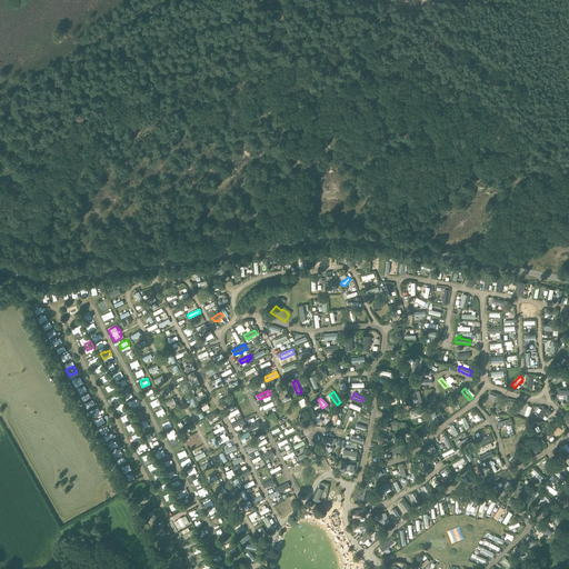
[(425,405),(428,408),(438,401),(436,398),(429,401),(428,399),(425,401),(426,405),(425,405)]
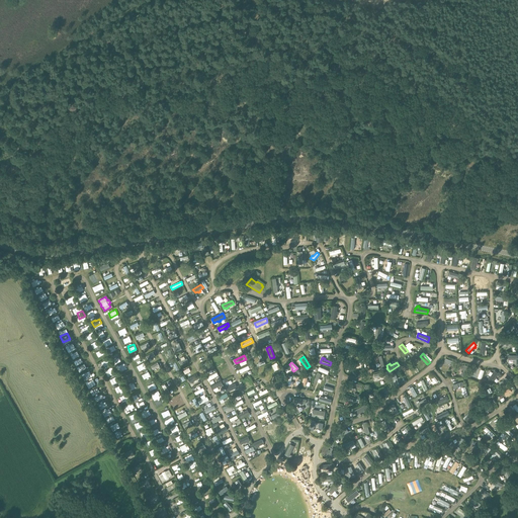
[(488,377),(489,378),(488,379),(491,382),(498,372),(494,370),(491,376),(490,375),(488,377)]
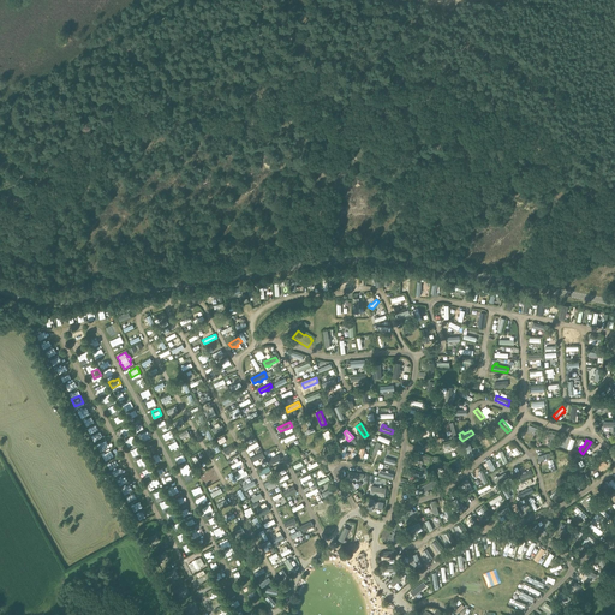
[(257,442),(245,447),(248,452),(260,446),(257,442)]
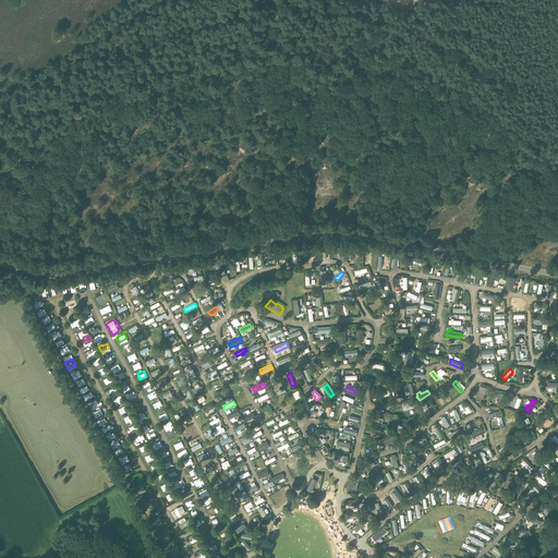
[(431,413),(425,402),(421,404),(426,415),(431,413)]
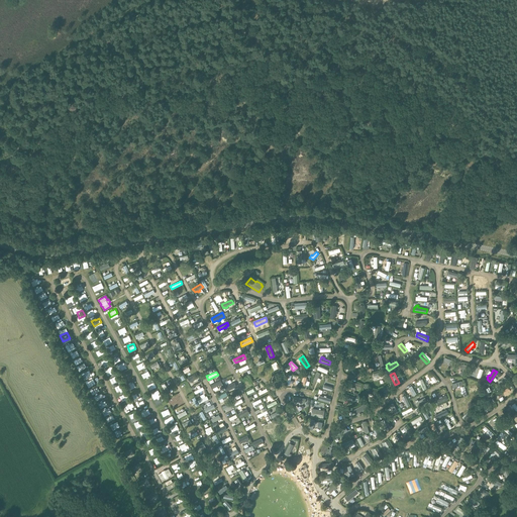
[(111,383),(119,379),(117,375),(109,379),(111,383)]
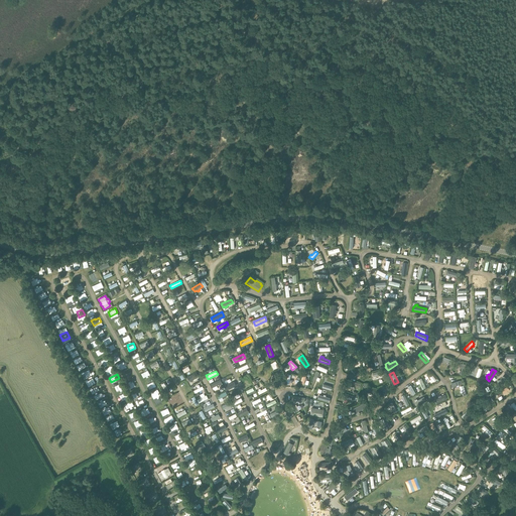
[(143,379),(145,384),(153,380),(151,376),(143,379)]
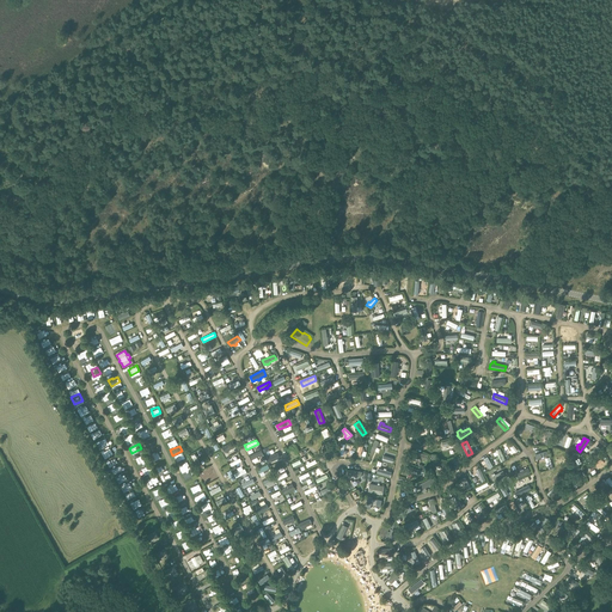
[(330,454),(331,453),(330,451),(329,451),(326,446),(322,448),(328,459),(331,458),(330,454)]
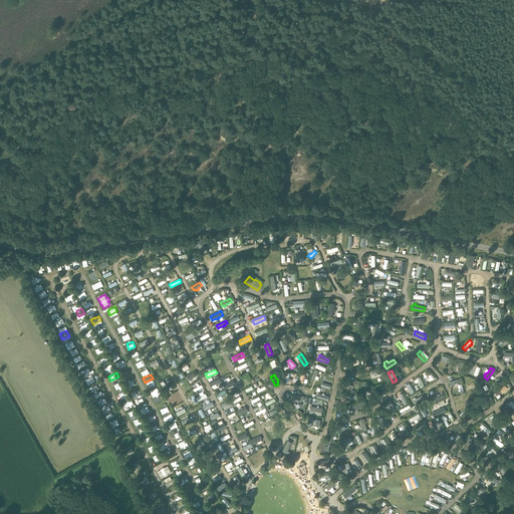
[(501,374),(496,381),(499,384),(504,376),(501,374)]
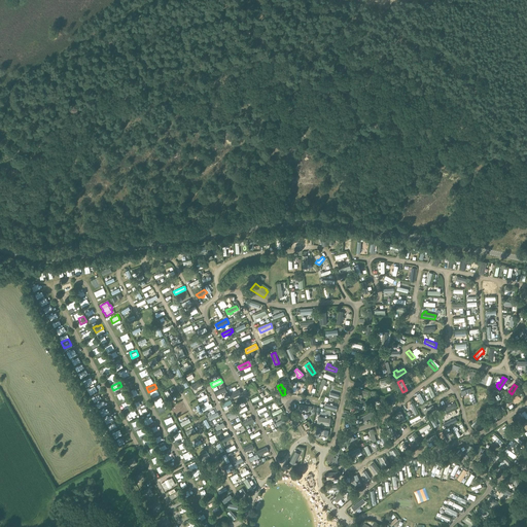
[(427,388),(431,397),(435,396),(430,386),(427,388)]
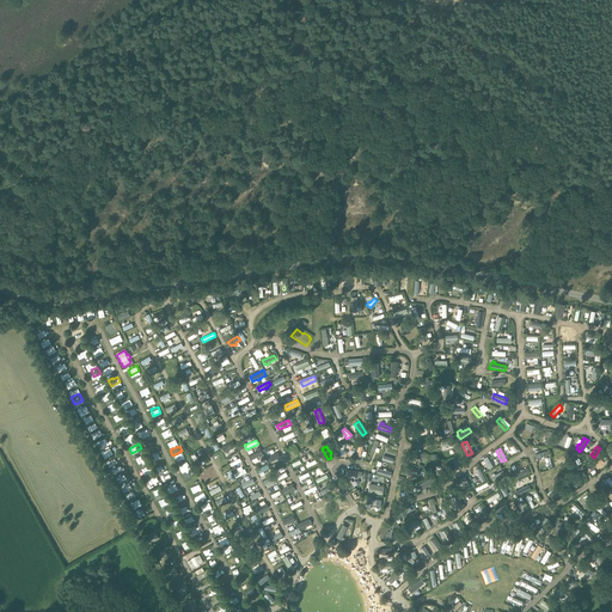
[(277,453),(267,458),(269,463),(280,457),(277,453)]
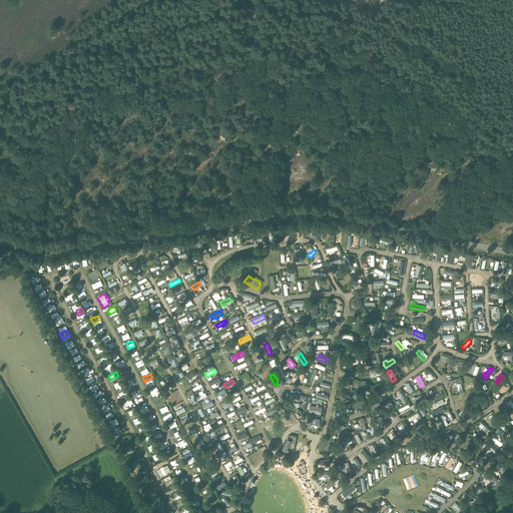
[(478,385),(483,395),(486,393),(485,390),(482,386),(481,383),(478,385)]
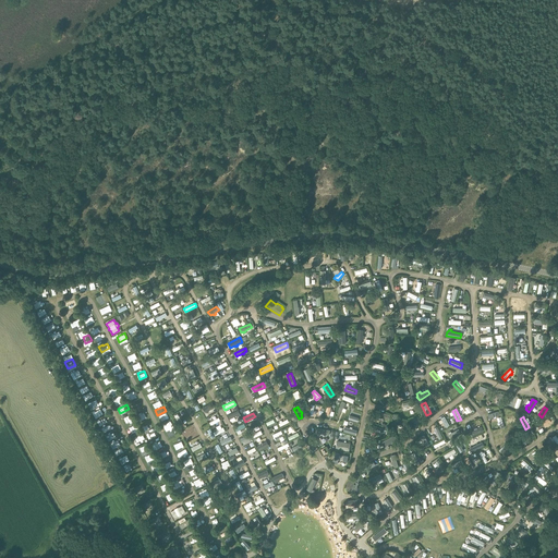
[(548,419),(538,425),(541,428),(550,422),(548,419)]
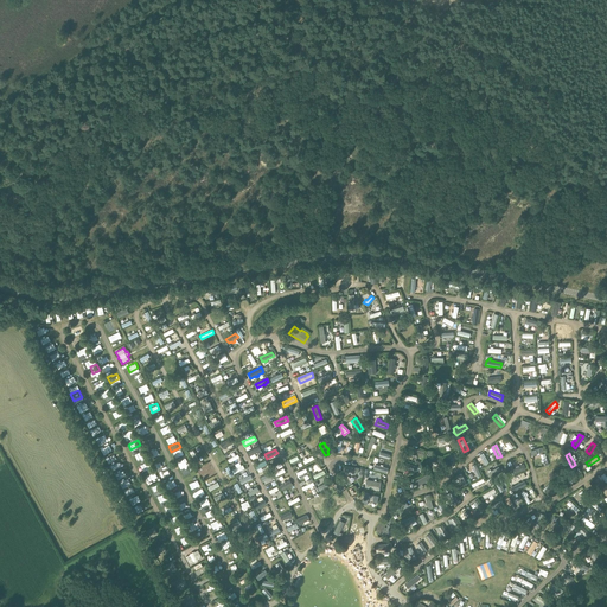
[(401,466),(415,471),(416,466),(402,461),(401,466)]
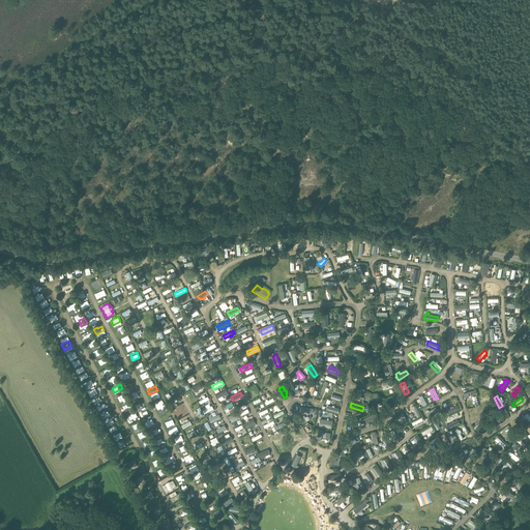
[(412,407),(417,417),(420,415),(415,405),(412,407)]
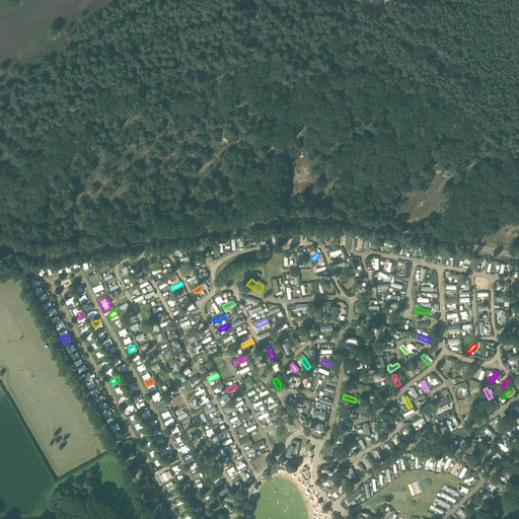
[(447,396),(444,398),(443,397),(441,398),(441,399),(437,401),(439,405),(449,400),(447,396)]
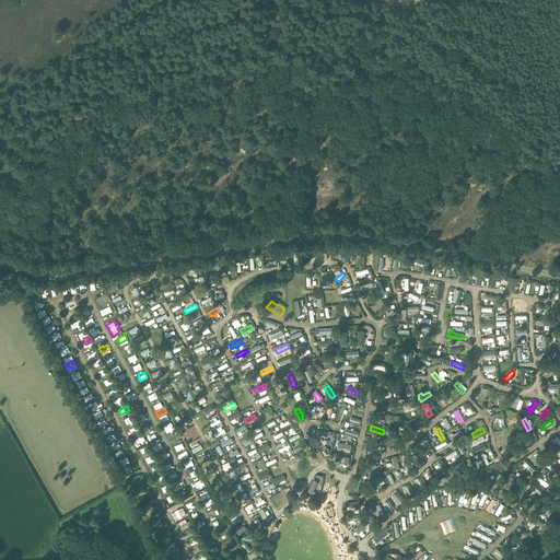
[(430,443),(426,436),(422,439),(428,448),(431,446),(430,444),(430,443)]
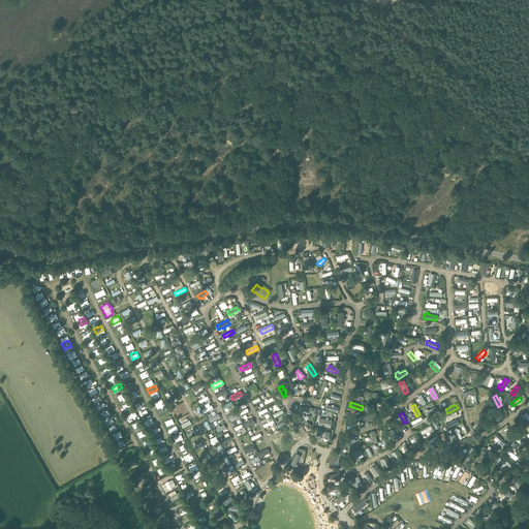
[(362,419),(364,424),(375,417),(373,413),(362,419)]
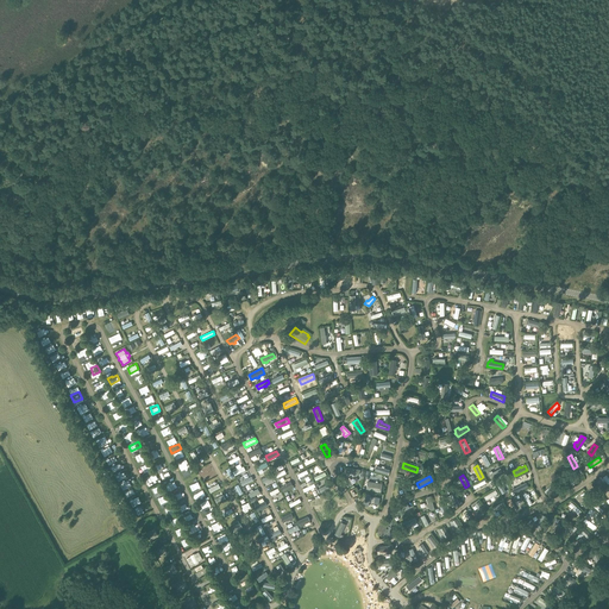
[(176,484),(173,478),(164,482),(168,489),(176,484)]
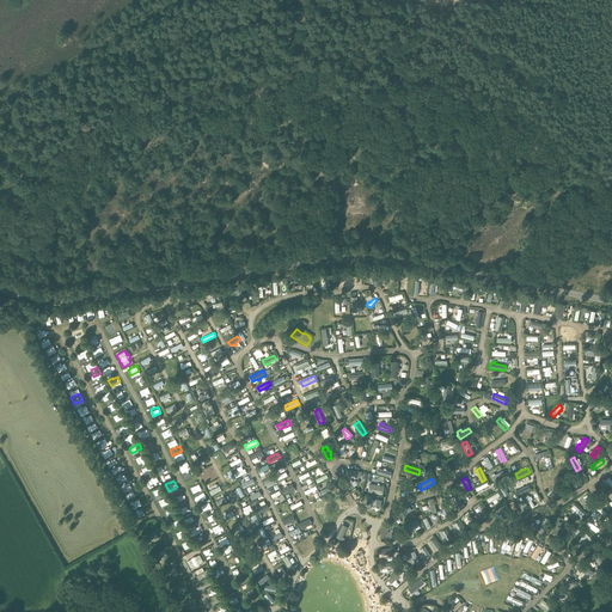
[(191,490),(200,487),(197,481),(189,484),(191,490)]
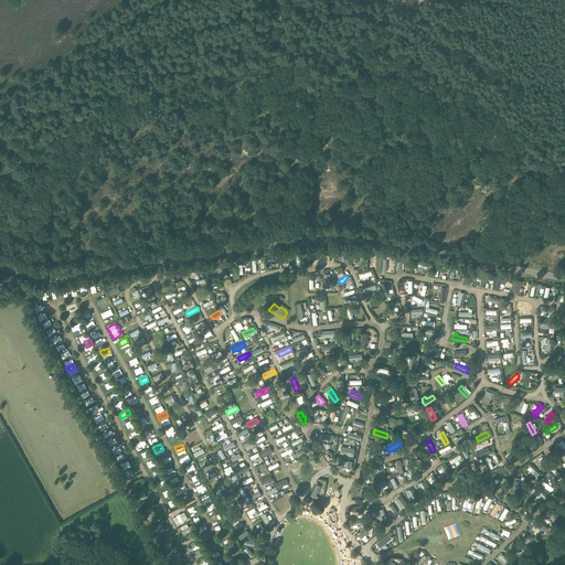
[(511,445),(503,452),(505,455),(513,448),(511,445)]
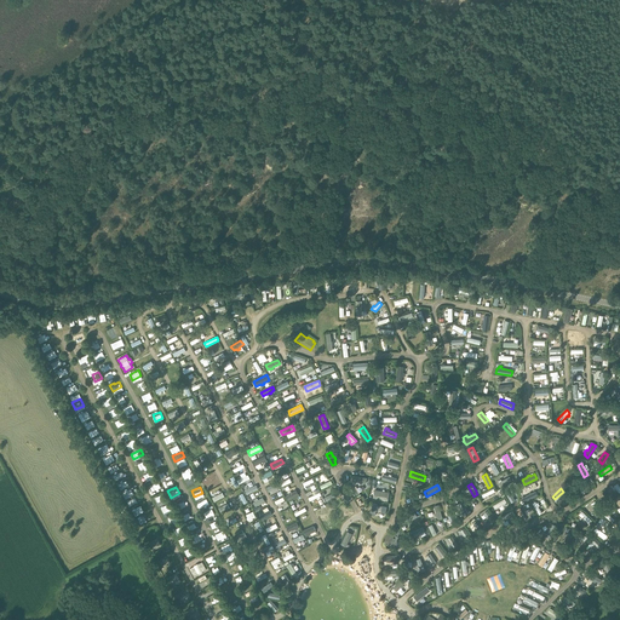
[(153,493),(155,500),(165,495),(162,489),(153,493)]
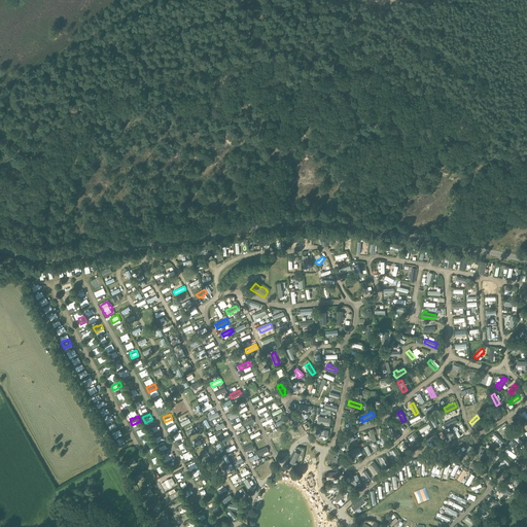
[(316,418),(315,422),(317,422),(317,424),(330,426),(331,418),(319,416),(318,419),(316,418)]
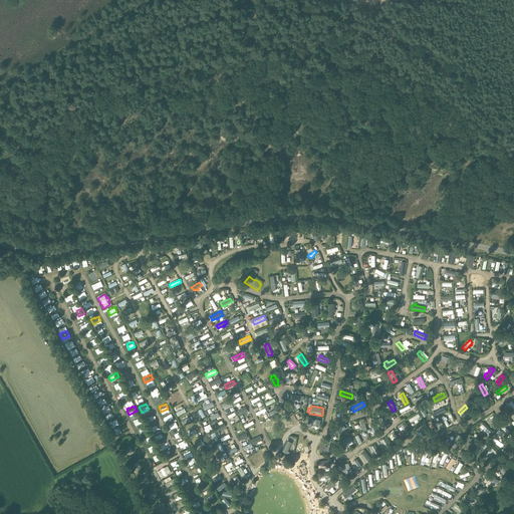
[(422,406),(419,408),(424,417),(427,415),(422,406)]
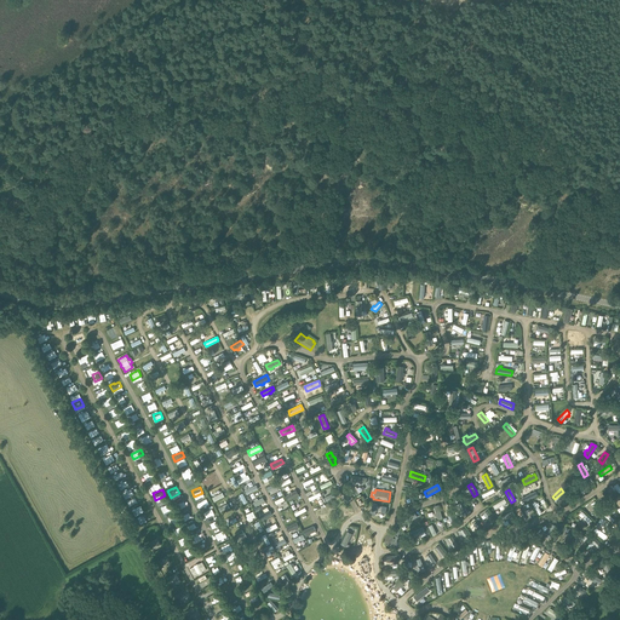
[(296,491),(292,493),(291,492),(288,493),(290,494),(286,495),(288,500),(298,495),(296,491)]
